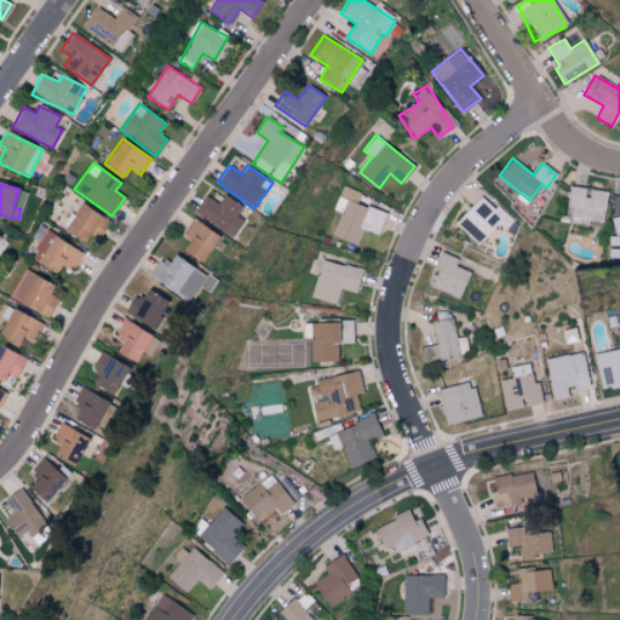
[(388,213),(357,202),(361,193),(343,185),(334,210),(340,212),(331,236),(357,246),(363,229),(379,235),(388,213)]
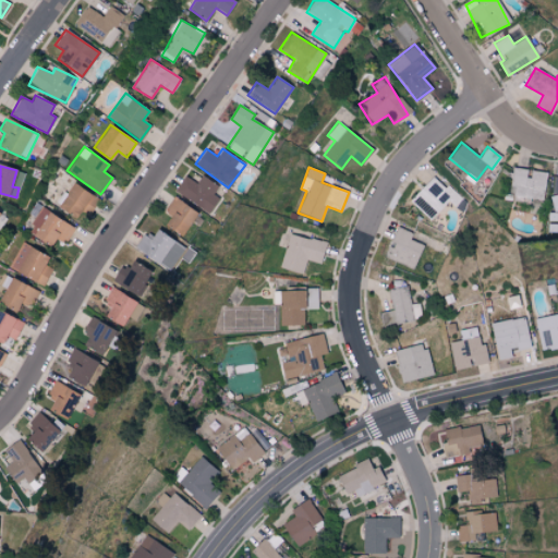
[(545,172),(528,170),(528,169),(511,168),(509,195),(543,199),(545,172)]
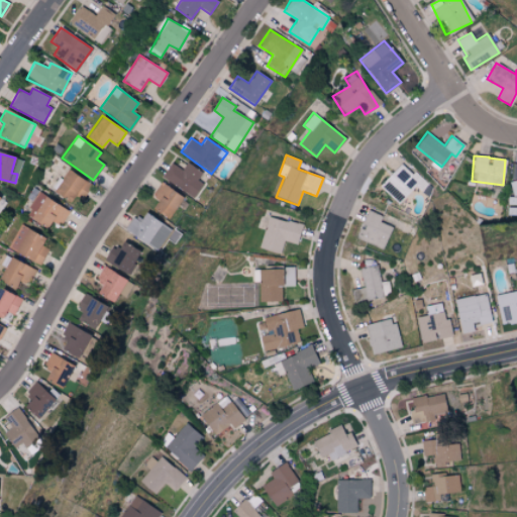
[(198,180),(202,172),(186,163),(183,169),(170,162),(161,179),(195,197),(202,183),(198,180)]
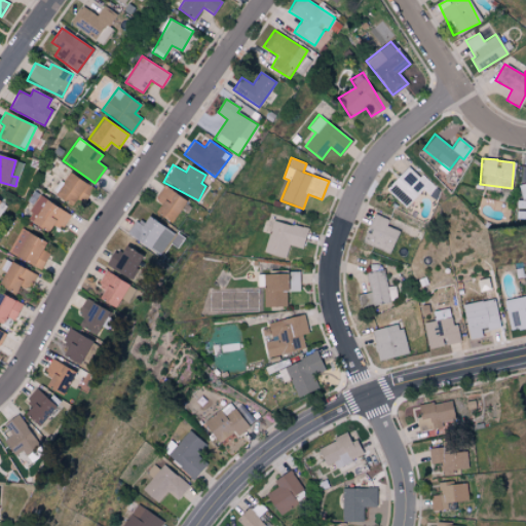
[(74,198),(83,202),(90,184),(66,173),(54,197),(71,204),(74,198)]
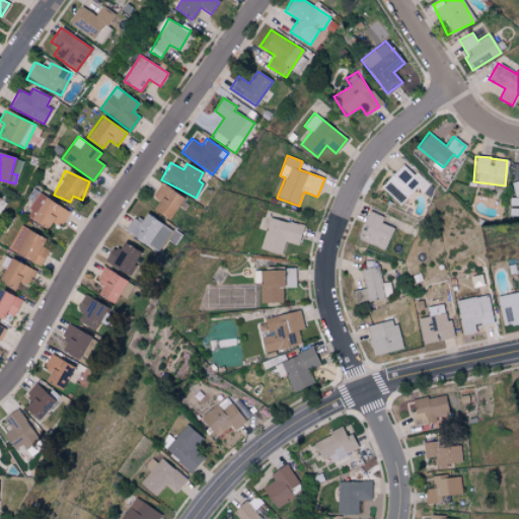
[(152,209),(168,219),(182,197),(160,183),(153,195),(158,198),(152,209)]
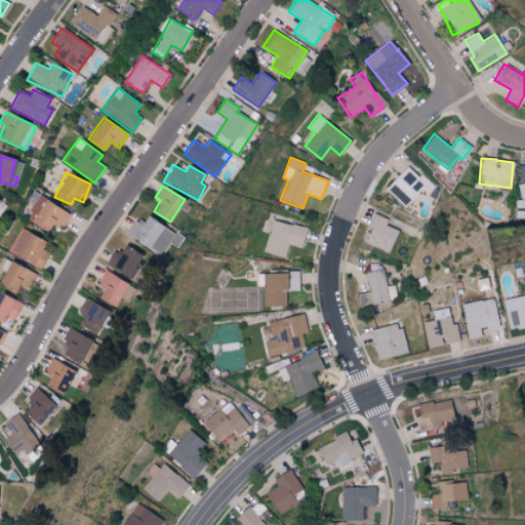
[(51,223),(63,229),(71,212),(37,197),(26,219),(48,230),(51,223)]
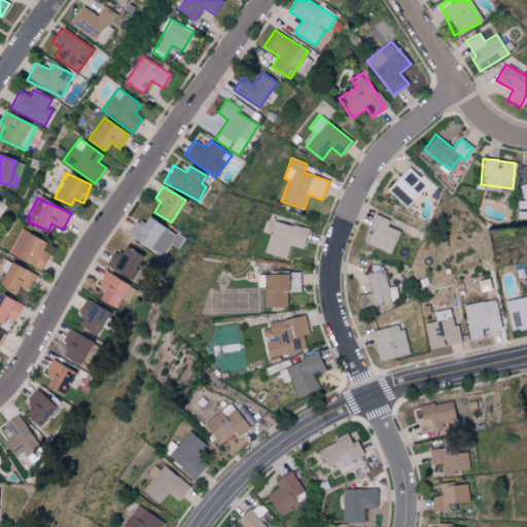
[(387,226),(389,220),(374,213),(362,242),(390,253),(399,232),(387,226)]
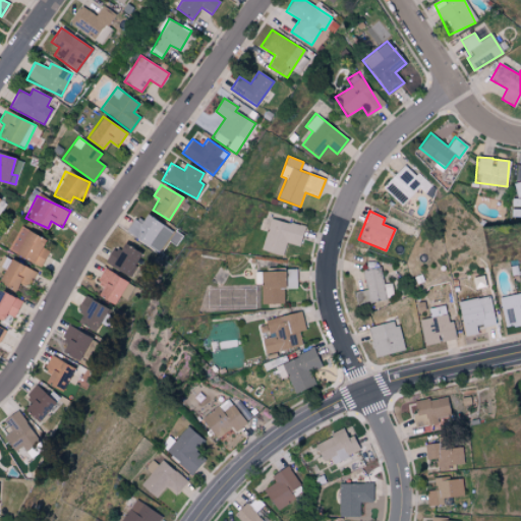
[(171,229),(145,215),(140,221),(133,217),(125,233),(159,251),(171,229)]
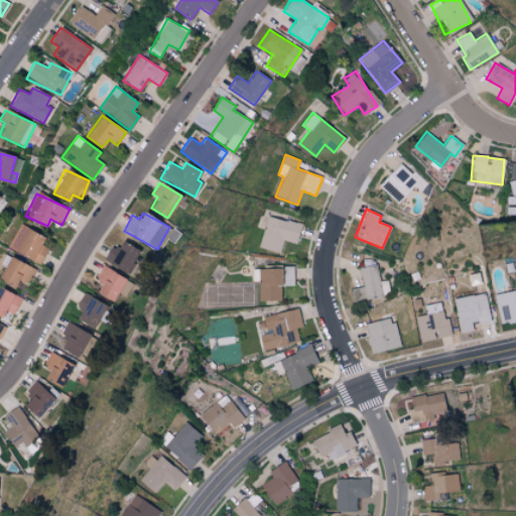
[(301,225),(267,215),(258,247),(279,253),(283,240),(295,243),(301,225)]
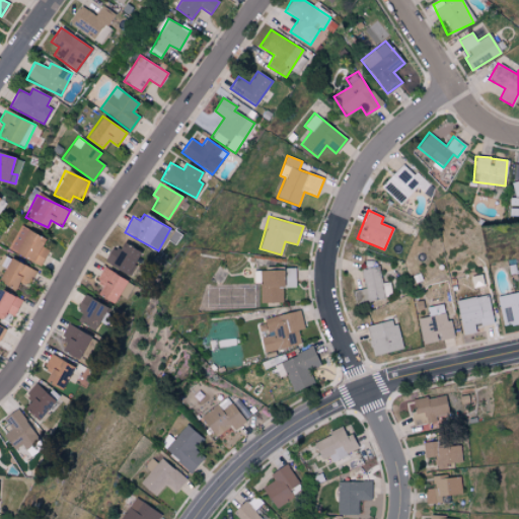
[(41,265),(48,249),(41,246),(45,237),(20,226),(9,249),(41,265)]
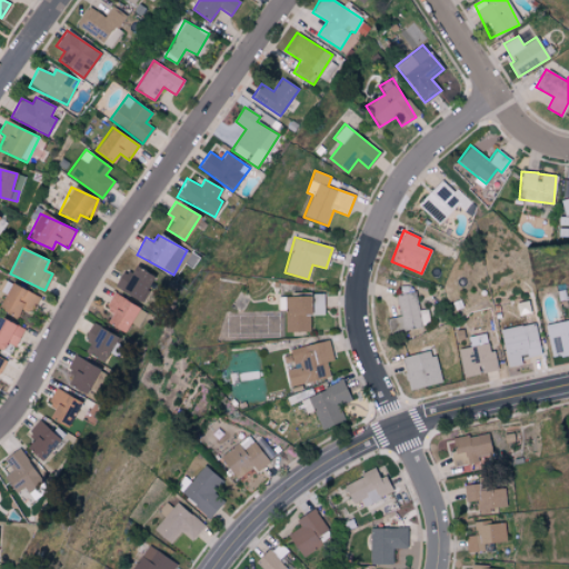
[(121,271),(113,287),(138,301),(151,276),(133,265),(128,275),(121,271)]
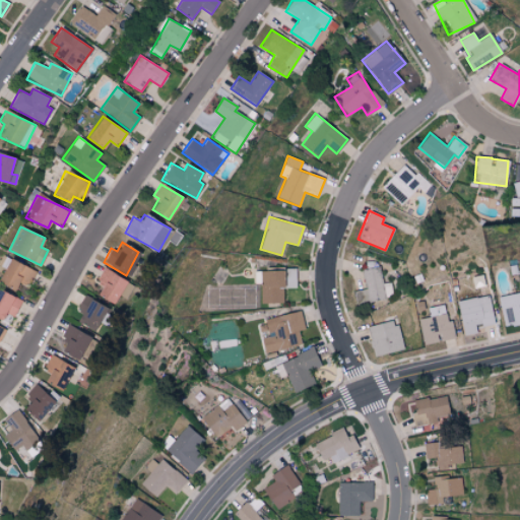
[(0,282),(14,289),(18,282),(28,286),(36,271),(8,258),(0,275),(0,282)]
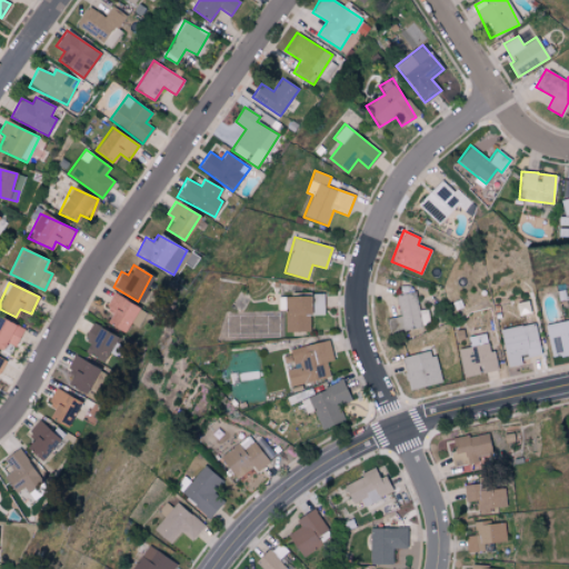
[(387,319),(389,333),(430,326),(427,309),(418,310),(415,292),(396,296),(400,317),(387,319)]
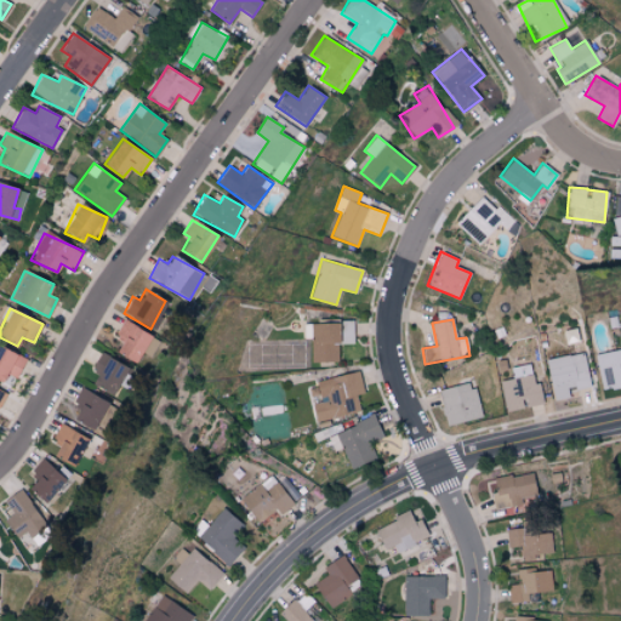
[(149,335),(123,320),(114,335),(121,340),(115,352),(134,363),(149,335)]
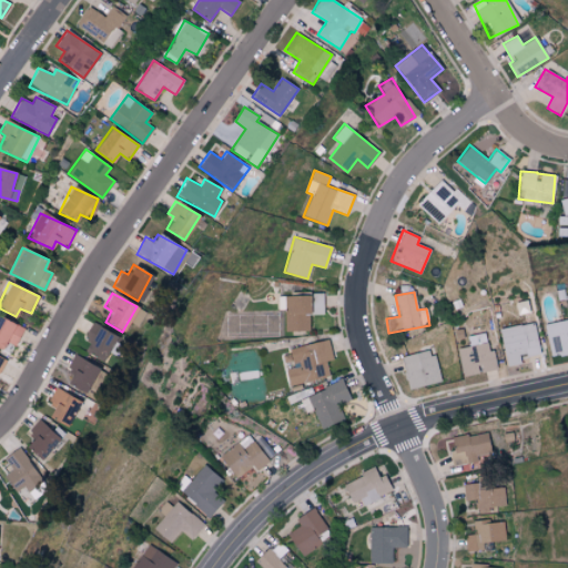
[(323,294),(284,295),(285,331),(308,331),(308,315),(323,314),(323,294)]
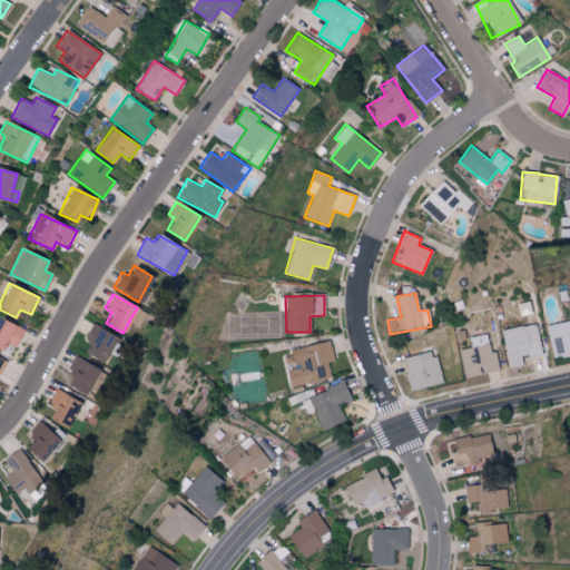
[(15,347),(23,330),(0,317),(0,350),(1,351),(5,343),(15,347)]
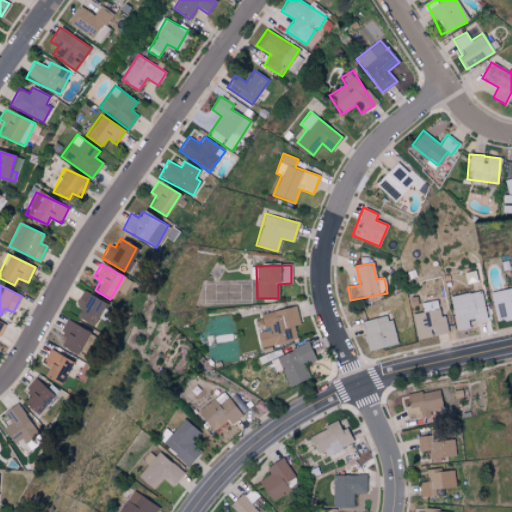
[(511,288),(491,292),(496,321),(511,317),(511,288)]
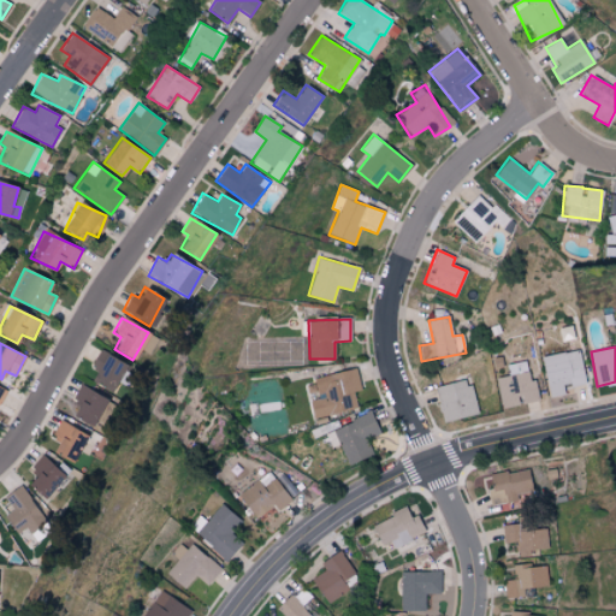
[(90,367),(95,368),(90,381),(112,391),(124,362),(98,350),(90,367)]
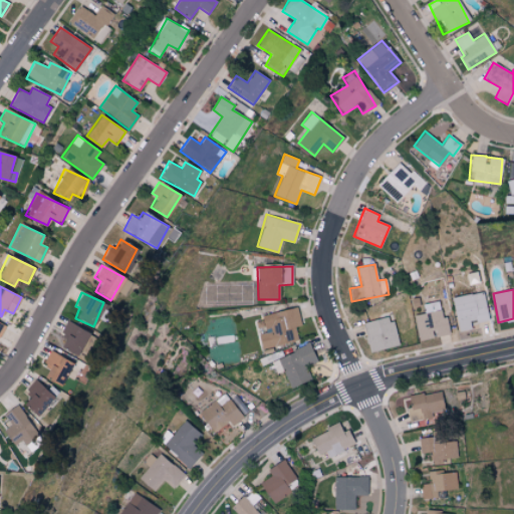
[(453,297),(457,331),(472,329),(471,322),(489,320),(485,292),(453,297)]
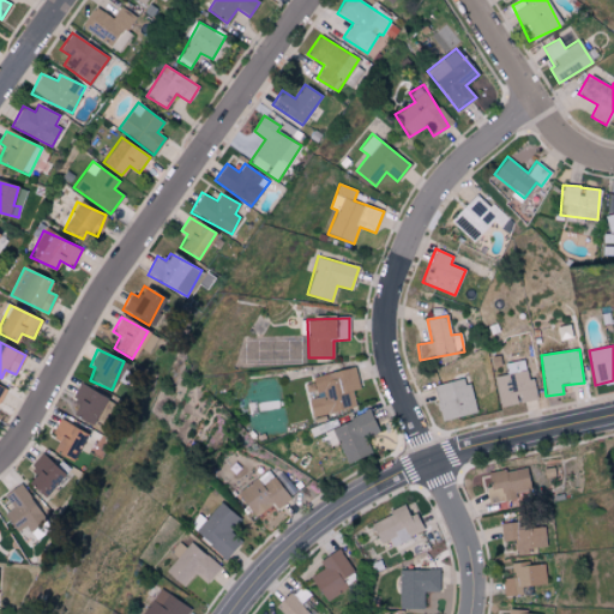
[(504,363),(506,374),(493,377),(500,408),(537,398),(533,378),(529,379),(524,360),(504,363)]
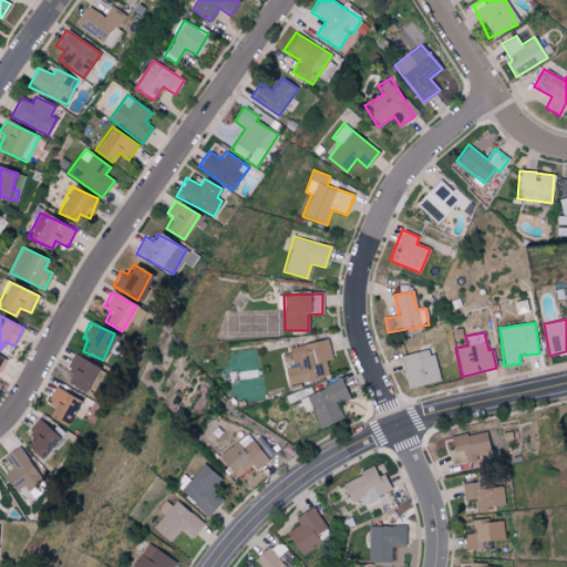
[(289,384),(329,375),(325,360),(332,359),(327,339),(280,350),(285,366),(289,384)]
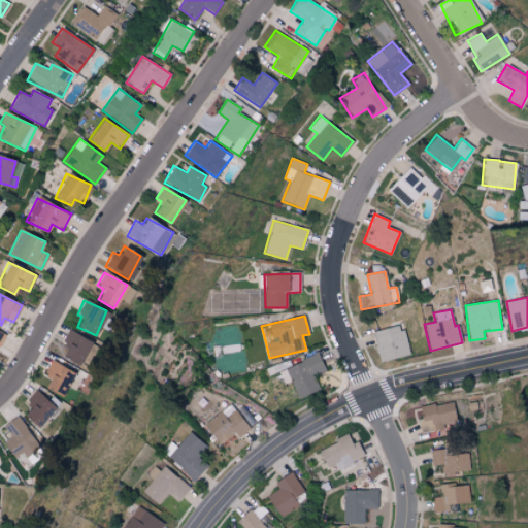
[(381,361),(408,354),(401,325),(372,332),(381,361)]
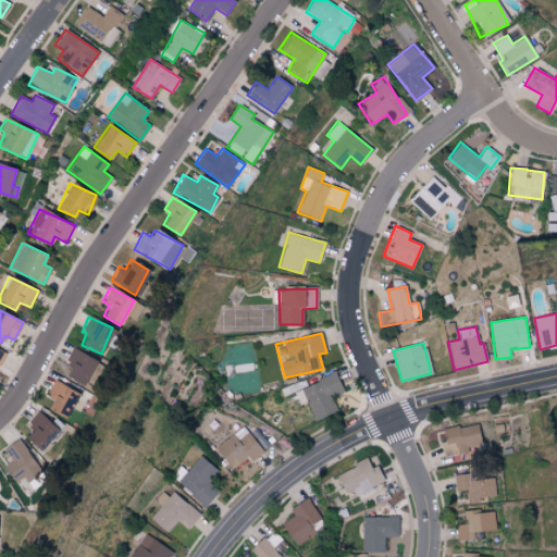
[(65,360),(72,363),(64,378),(83,386),(97,361),(72,348),(65,360)]
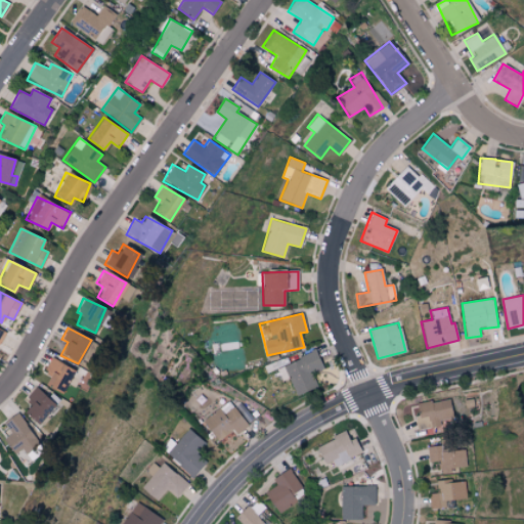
[(284,363),(295,395),(317,387),(312,373),(322,369),(316,351),(284,363)]
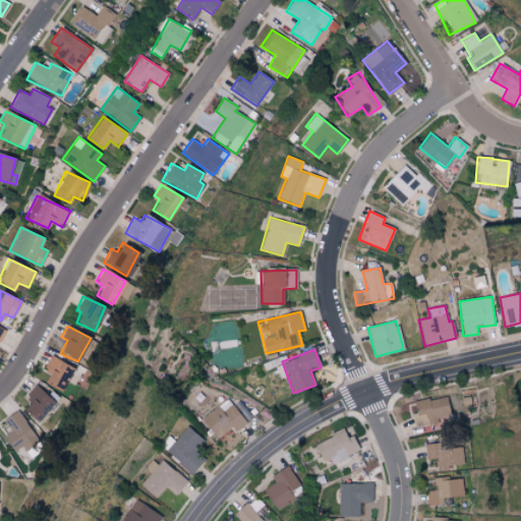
[(44,382),(61,392),(74,369),(51,355),(43,368),(50,372),(44,382)]
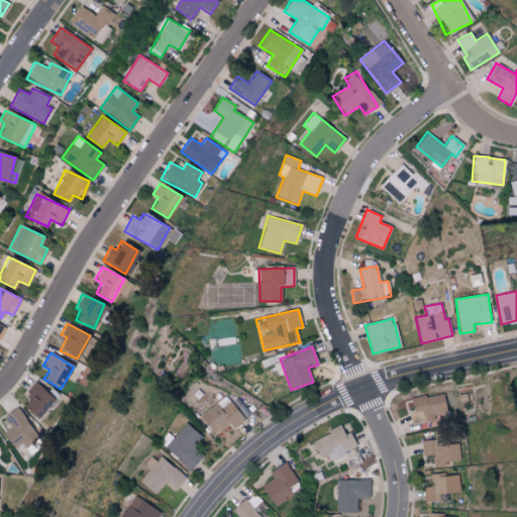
[(22,407),(36,419),(55,400),(35,382),(25,392),(31,397),(22,407)]
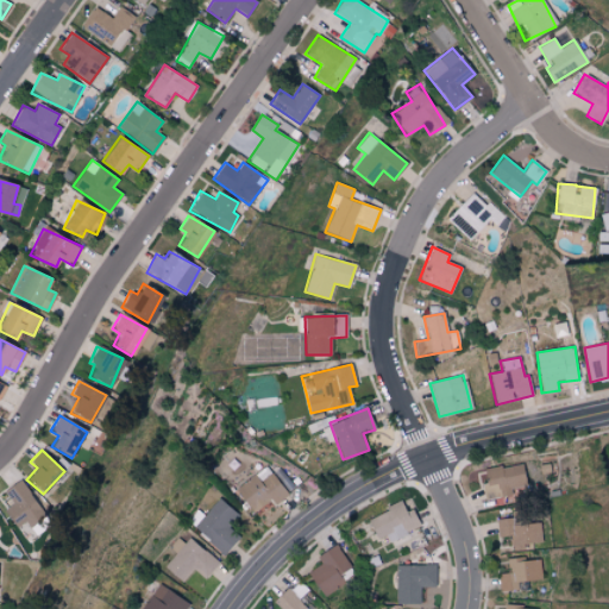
[(481,470),(485,497),(527,489),(521,463),(481,470)]
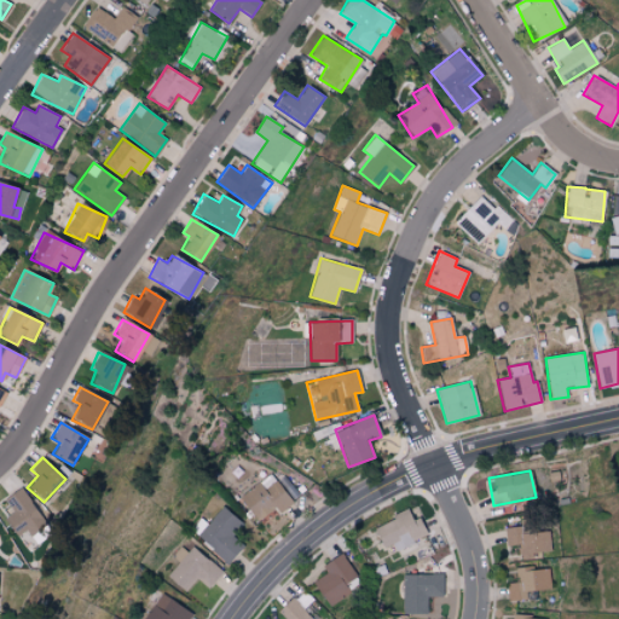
[(278,514),(293,503),(271,473),(238,497),(256,520),(273,508),(278,514)]
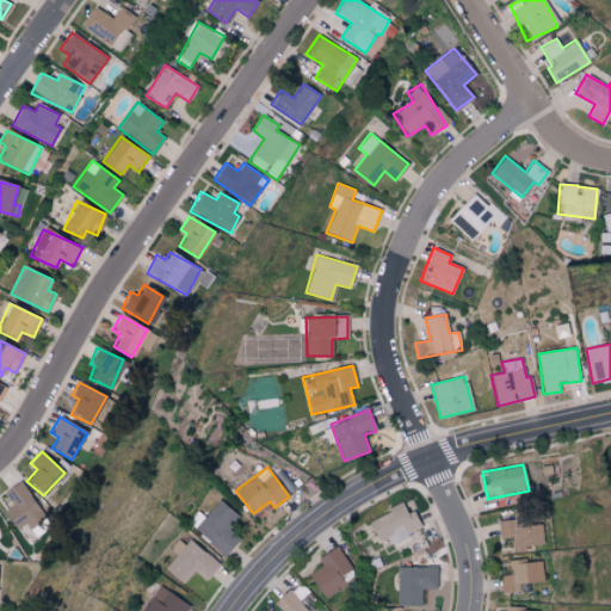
[(5,491),(13,506),(5,511),(17,532),(43,517),(22,481),(5,491)]
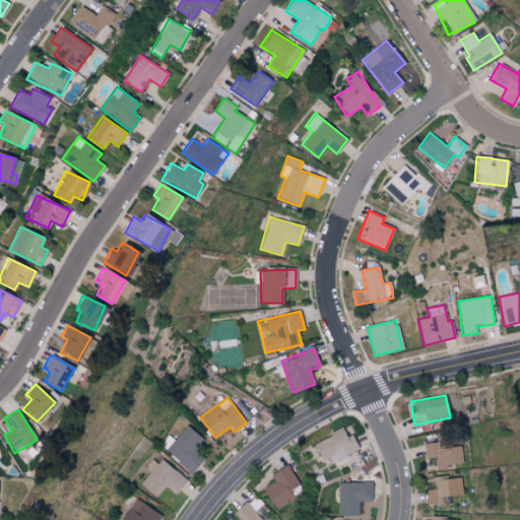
[(169,435),(159,445),(191,473),(205,458),(195,449),(203,440),(187,425),(174,440),(169,435)]
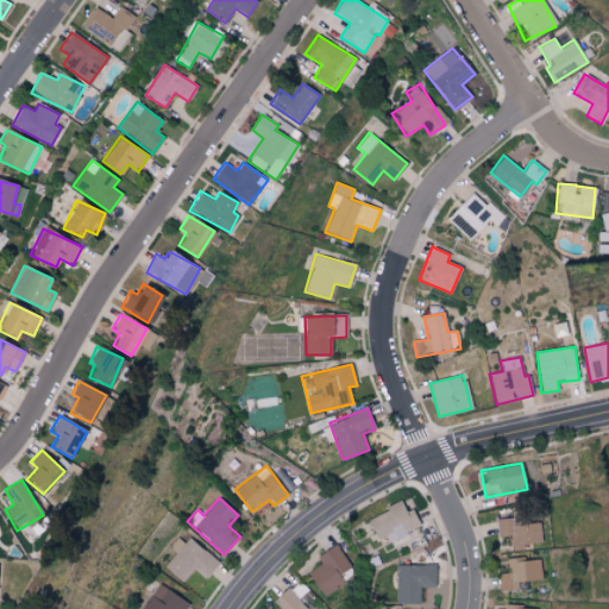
[(412,509),(406,512),(401,502),(366,518),(377,539),(384,535),(387,541),(420,527),(412,509)]
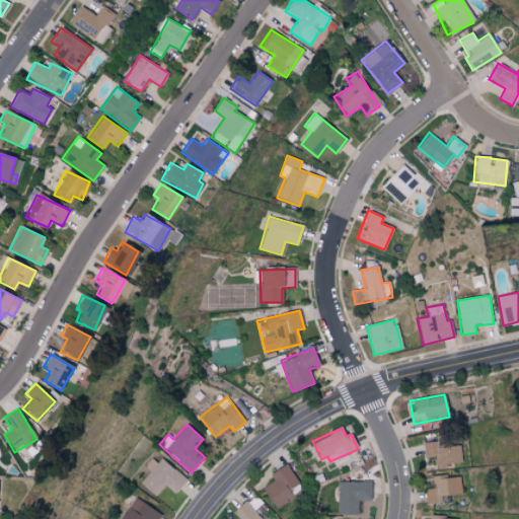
[(460,445),(438,447),(437,441),(422,443),(424,458),(434,457),(435,465),(461,463),(460,445)]
